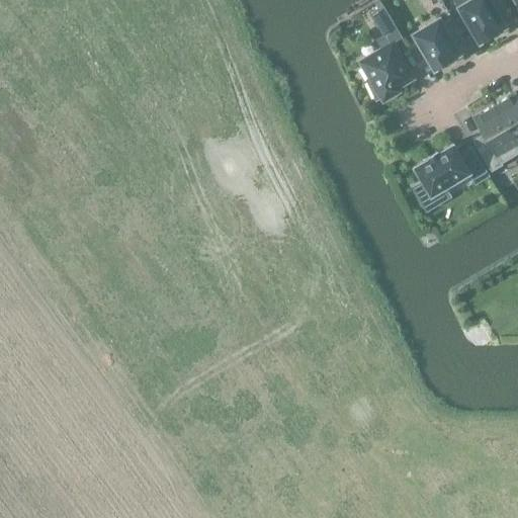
[(510,13),(501,0),(471,0),(459,7),(481,42),(495,33),(494,31),(503,26),(499,20),(510,13)]
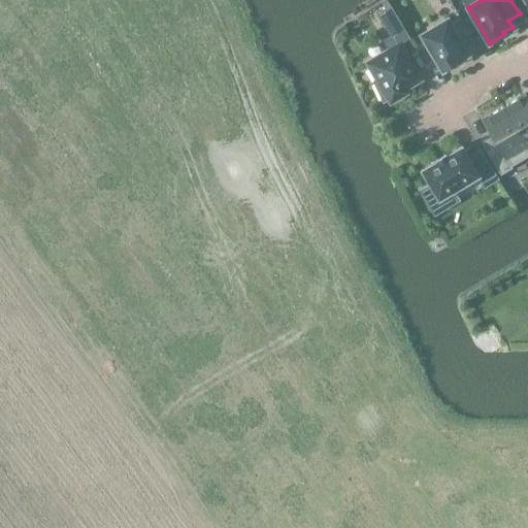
[(390,102),(405,93),(403,90),(420,79),(397,40),(407,34),(391,6),(377,14),(391,36),(384,41),(389,51),(367,63),(377,79),(373,81),(384,101),(388,99),(390,102)]
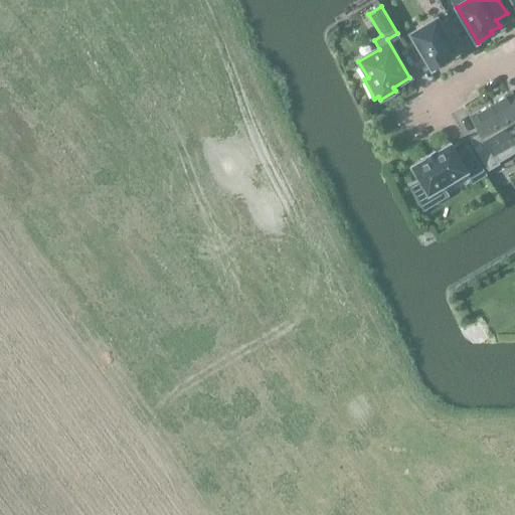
[(462,40),(449,18),(438,25),(436,20),(411,34),(433,68),(447,60),(446,58),(455,52),(451,46),(462,40)]
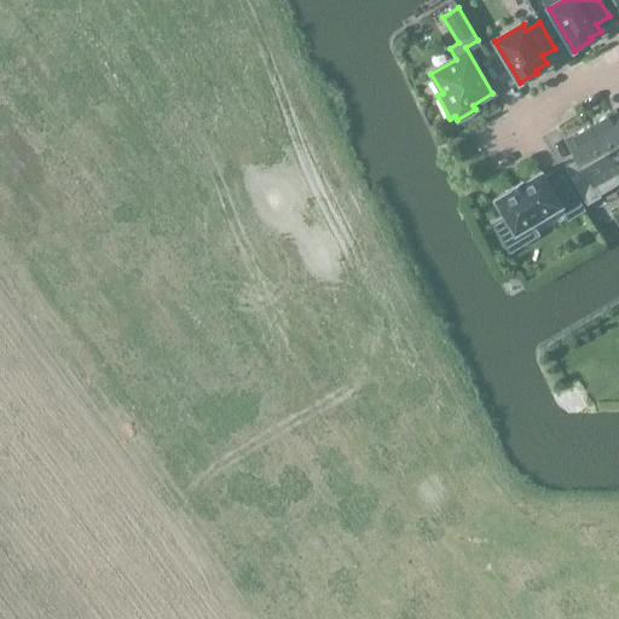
[(590,126),(618,174),(618,172),(618,171),(618,169),(618,119),(614,111),(590,126)]
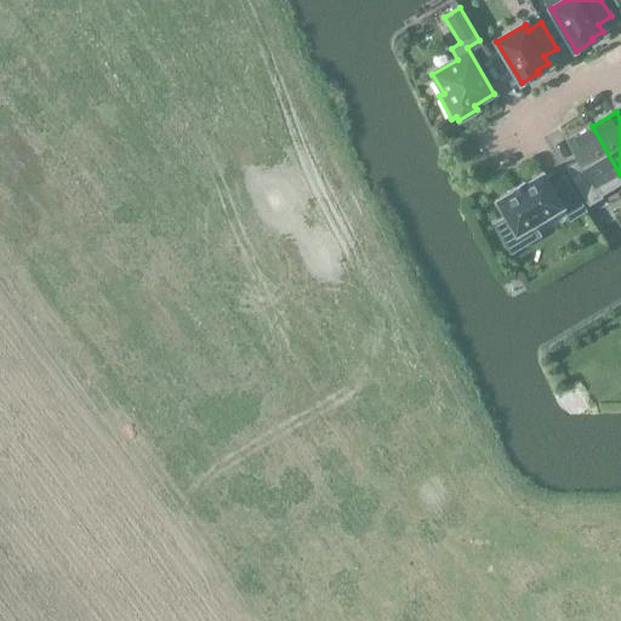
[(620,175),(592,126),(567,141),(579,160),(565,167),(588,206),(603,198),(602,195),(620,183),(620,175)]
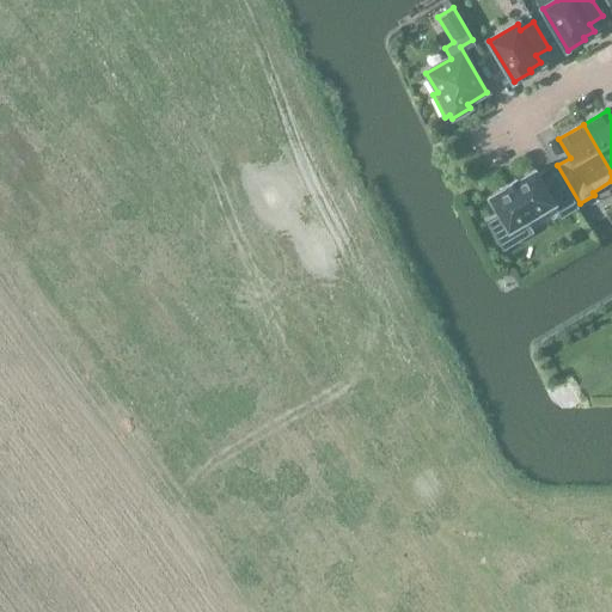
[(555,204),(562,216),(576,208),(556,173),(542,182),(534,169),(487,197),(508,232),(555,204)]
